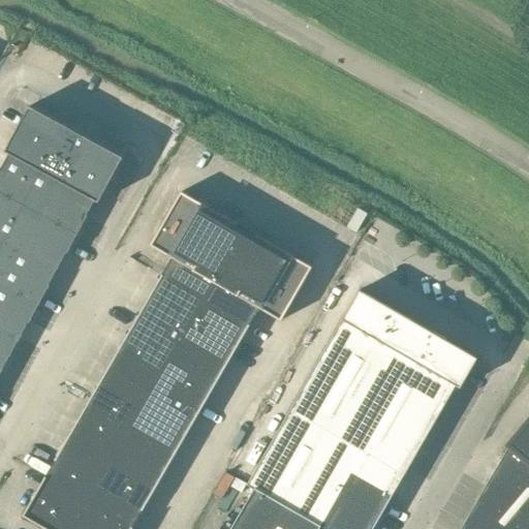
[(97,142),(57,120),(30,105),(29,107),(5,150),(9,153),(52,176),(95,199),(99,201),(122,159),(124,156),(97,142)]
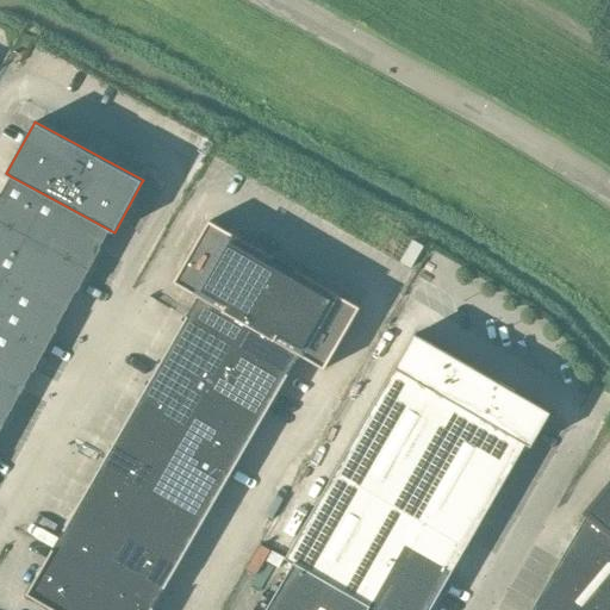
[(0,221),(39,242),(60,203),(11,176),(1,194),(0,193),(0,221)]
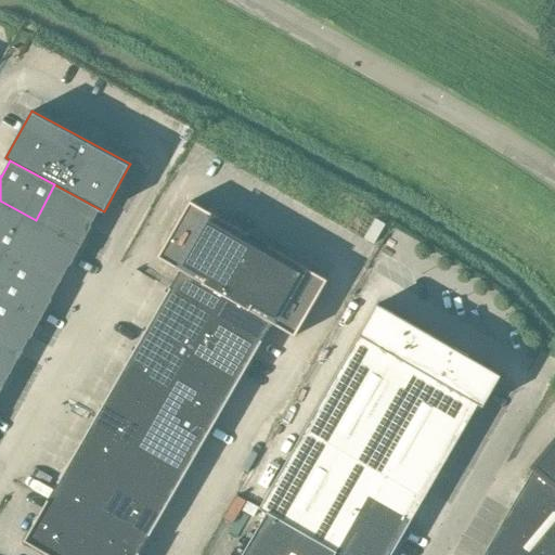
[(91,226),(100,209),(54,184),(36,220),(81,245),(92,226),(91,226)]
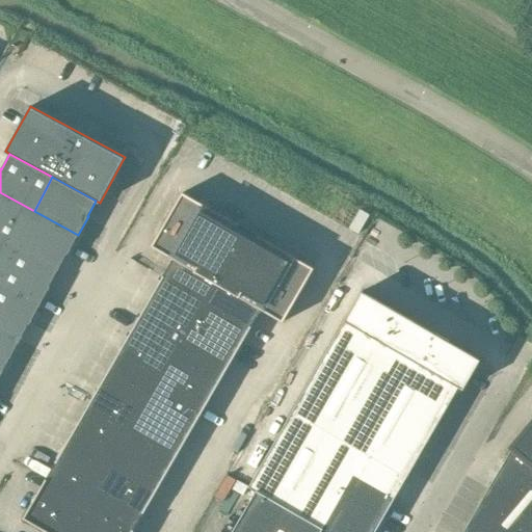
[(0,237),(15,246),(34,211),(0,192),(0,237)]
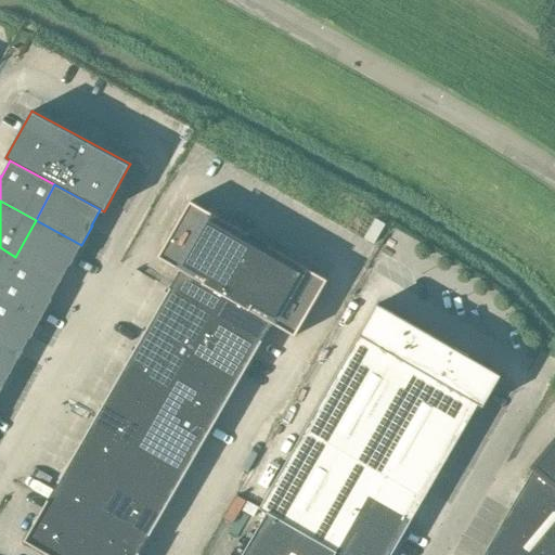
[(158,256),(181,269),(227,296),(256,246),(246,240),(249,234),(191,201),(158,256)]
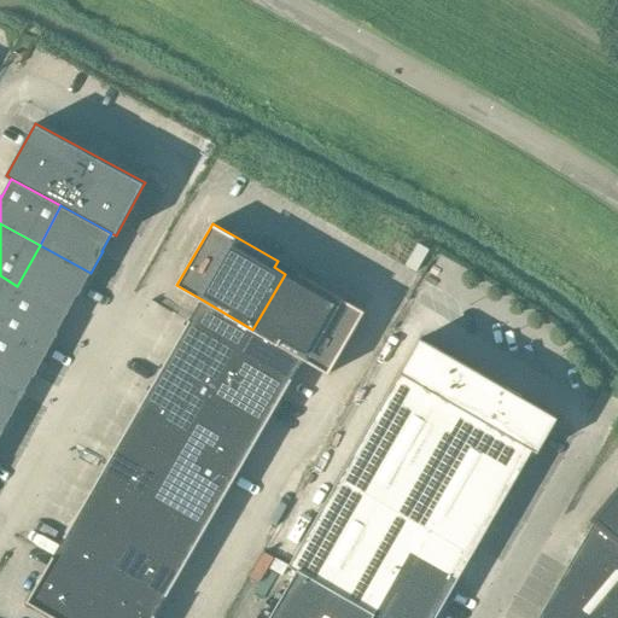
[(79,295),(91,273),(40,245),(17,286),(68,313),(77,293),(79,295)]
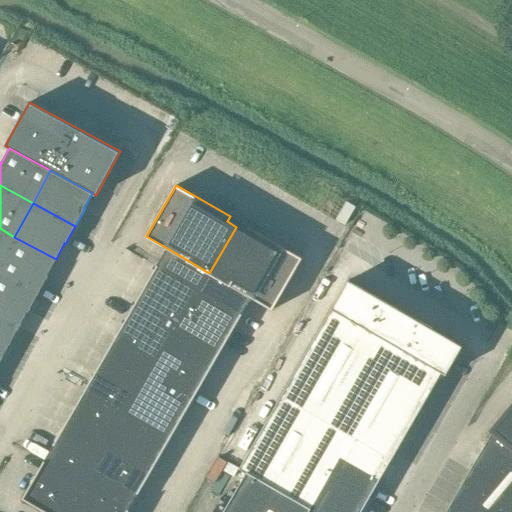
[(272,309),(302,258),(248,226),(245,231),(236,227),(209,273),(251,297),(272,309)]
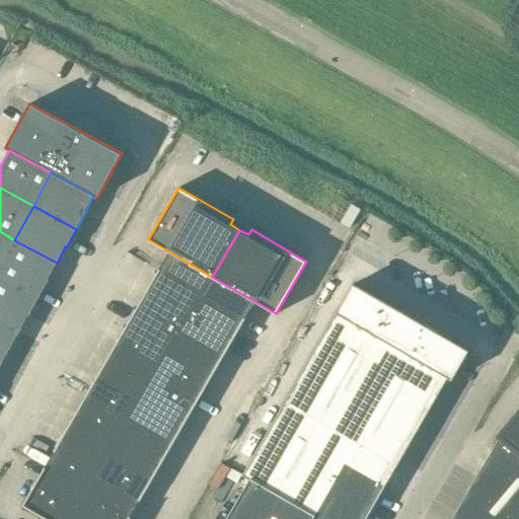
[(0,266),(14,240),(0,231),(0,266)]
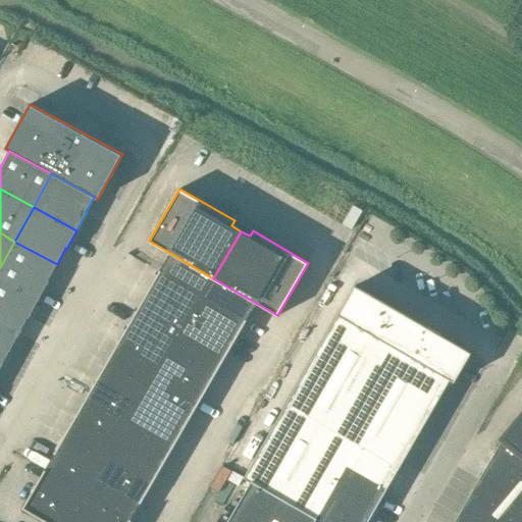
[(48,280),(57,264),(14,242),(0,267),(0,277),(39,299),(49,281),(48,280)]
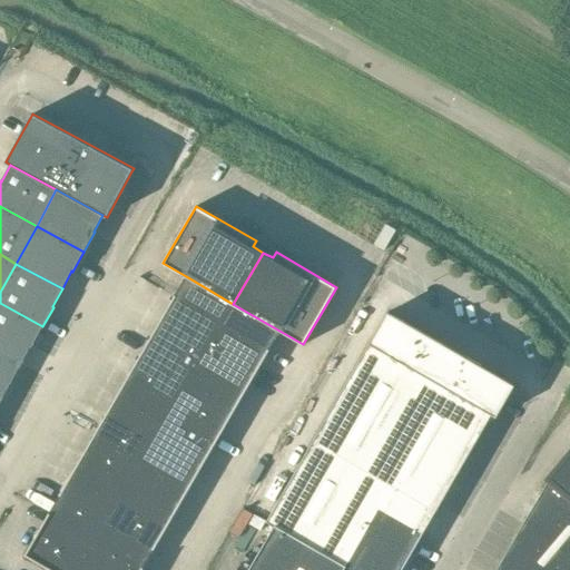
[(186,276),(175,296),(222,323),(233,304),(186,276)]
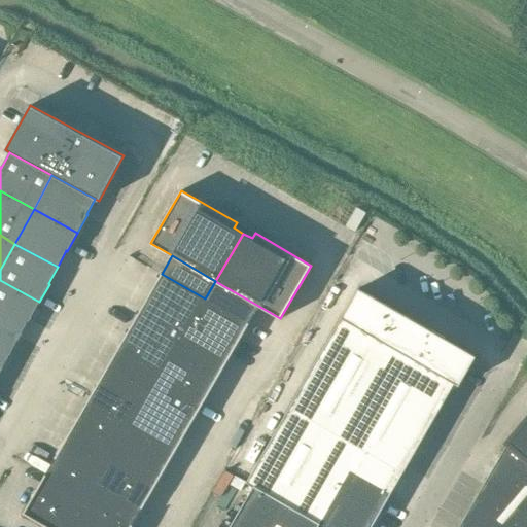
[(162,274),(140,310),(183,336),(195,317),(205,299),(162,274)]
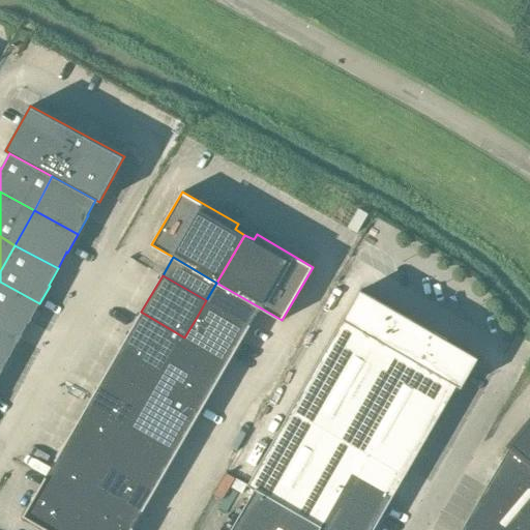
[(29,322),(39,303),(0,282),(0,328),(19,339),(28,322),(29,322)]
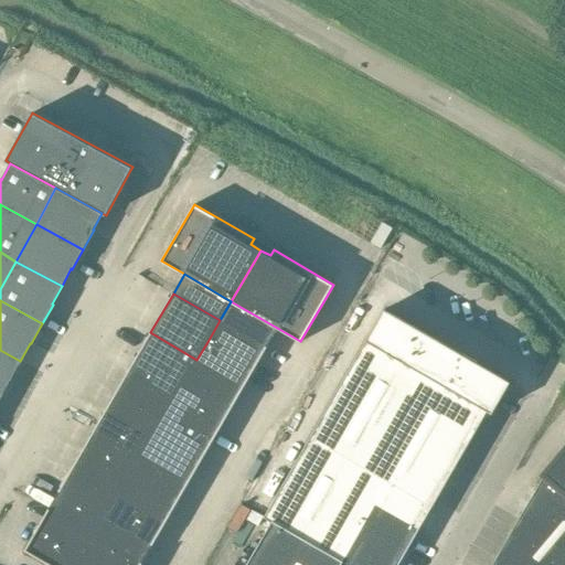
[(277,328),(231,301),(220,320),(266,347),(267,345),(277,328)]
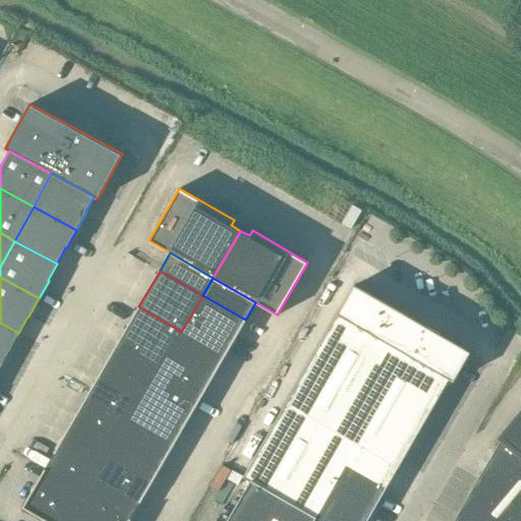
[(244,476),(251,480),(315,518),(346,463),(388,486),(450,379),(454,382),(471,352),(354,285),(244,476)]
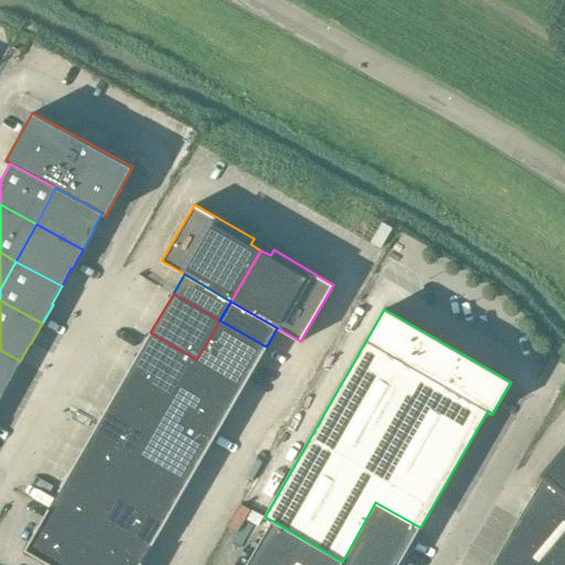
[(209,340),(196,360),(244,386),(266,347),(220,320),(209,340)]
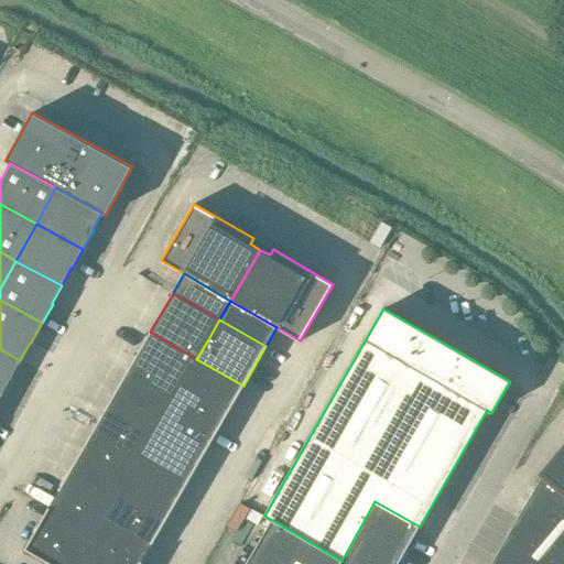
[(139,351),(185,379),(196,359),(150,332),(139,351)]
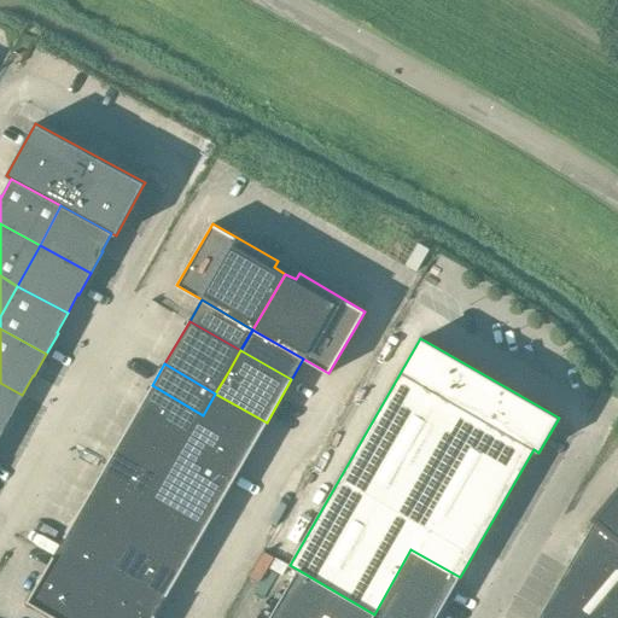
[(0,408),(12,415),(22,395),(0,383),(0,408)]
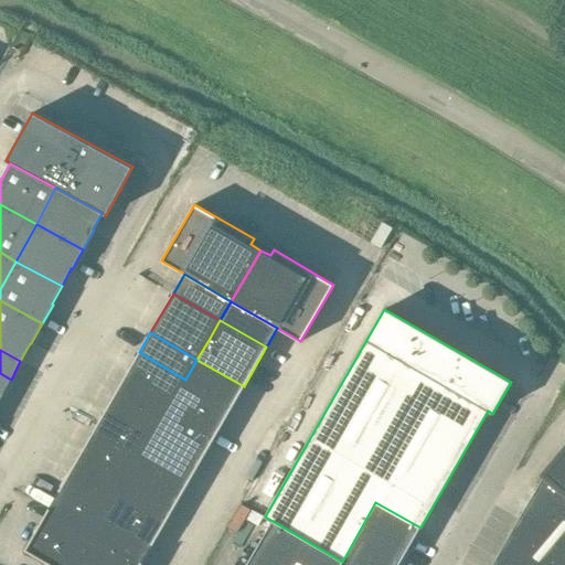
[(128,372),(174,398),(185,380),(139,352),(128,372)]
